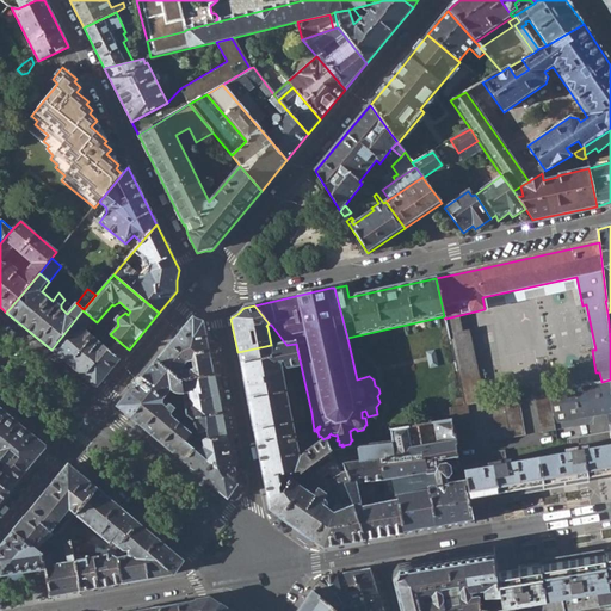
[(98,388),(129,350),(110,334),(109,334),(103,341),(112,349),(110,352),(86,332),(91,325),(96,328),(98,325),(97,322),(82,310),(51,350),(94,388),(98,388)]
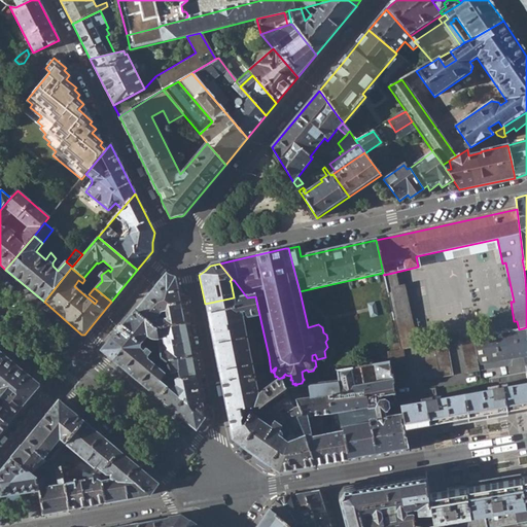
[(169,276),(168,275),(167,274),(166,274),(133,312),(155,331),(184,325),(175,278),(174,278),(173,278),(171,277),(170,277),(169,276)]
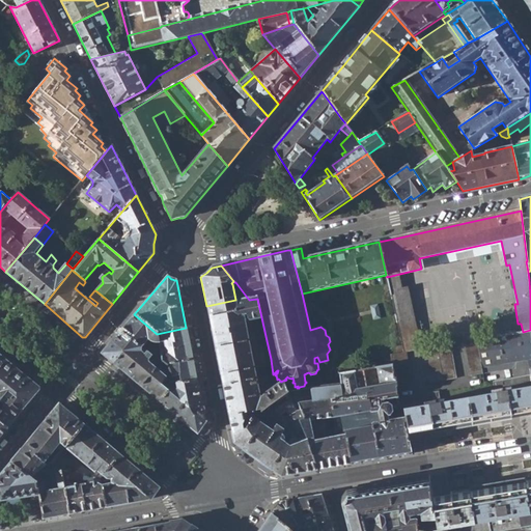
[(406,353),(417,350),(404,288),(390,291),(402,353),(406,353)]
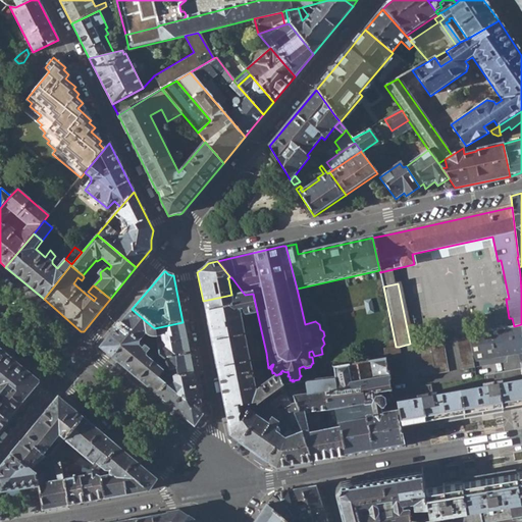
[(203,301),(227,422),(239,419),(250,411),(249,405),(258,403),(260,403),(283,387),(282,384),(278,376),(274,376),(260,386),(255,390),(239,308),(241,308),(243,312),(245,314),(251,312),(256,331),(261,330),(253,294),(245,295),(241,290),(239,294),(233,295),(231,297),(231,295),(203,301)]
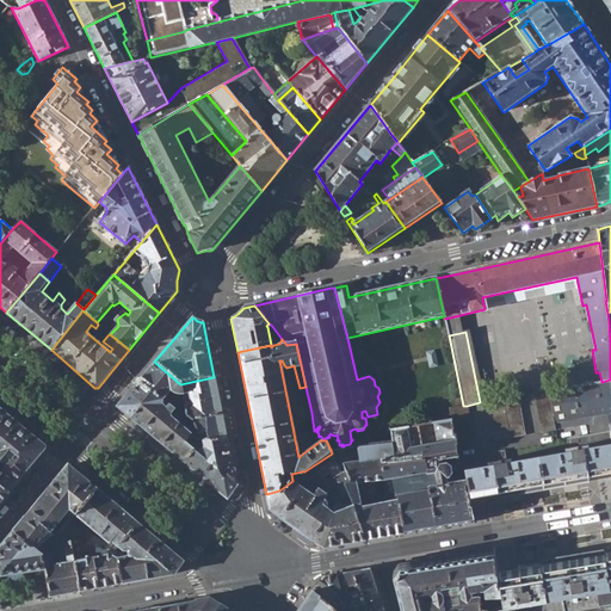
[(117,407),(184,463),(193,451),(187,446),(197,436),(192,423),(185,418),(184,407),(172,409),(168,412),(159,405),(159,399),(167,389),(172,394),(183,396),(180,384),(154,362),(117,407)]
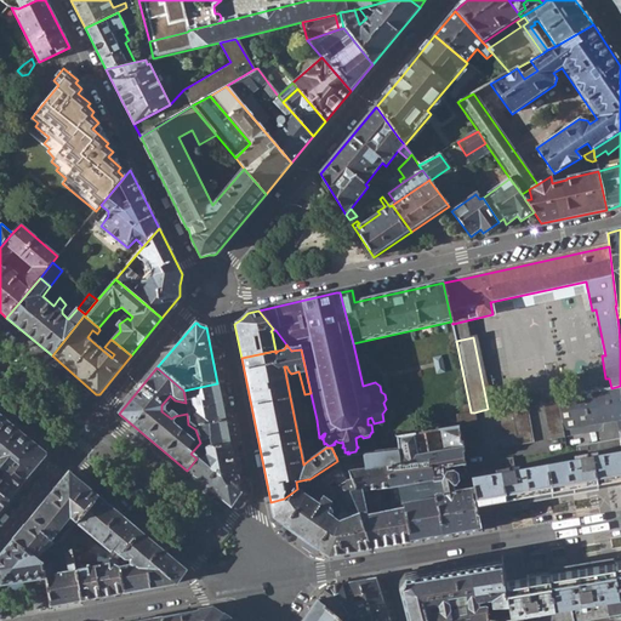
[(229,445),(217,383),(183,391),(186,403),(191,402),(193,412),(187,414),(188,425),(195,429),(200,443),(210,442),(212,449),(229,445)]
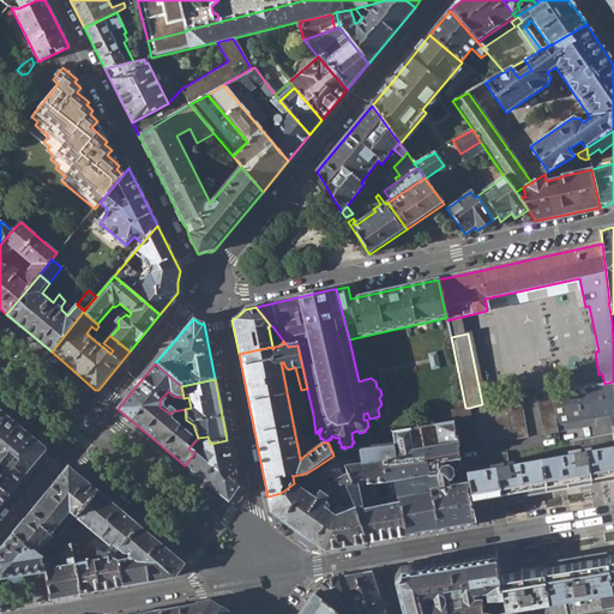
[(613,381),(605,384),(551,393),(557,425),(591,419),(593,426),(613,422),(613,381)]
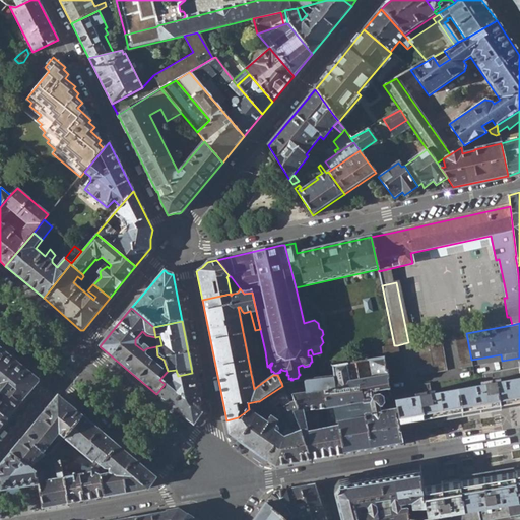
[(466,333),(454,335),(460,369),(472,367),(471,360),(466,333)]
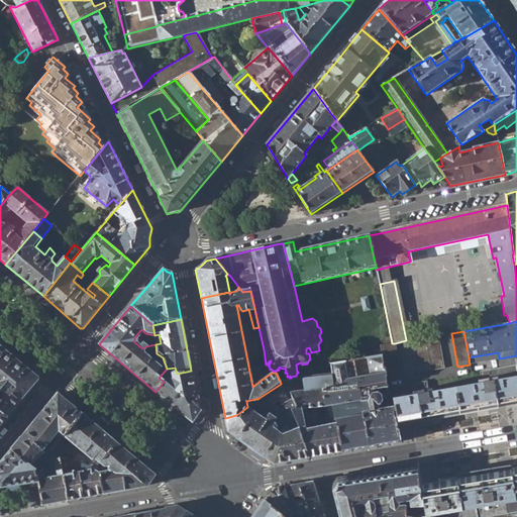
[(437,335),(425,337),(426,345),(428,353),(429,363),(431,371),(443,370),(437,335)]
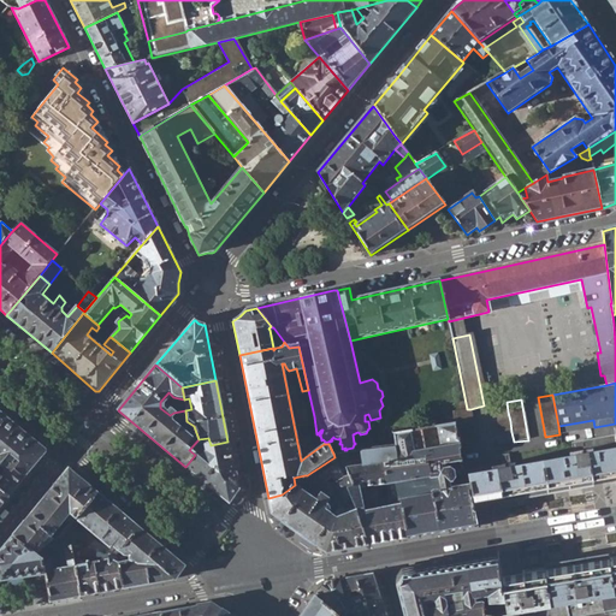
[(490,406),(492,415),(508,412),(507,402),(490,406)]
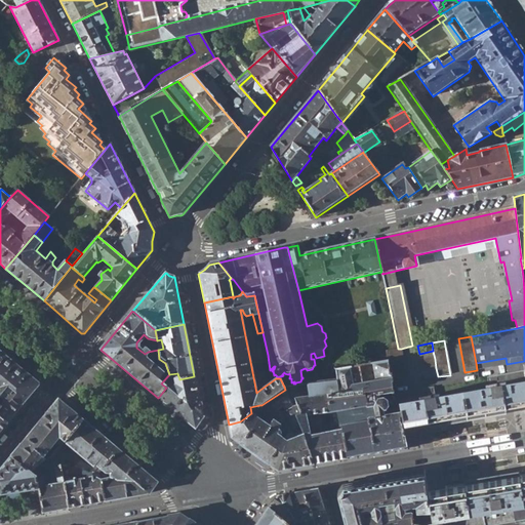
[(388,361),(391,385),(406,382),(401,349),(398,349),(386,351),(388,361)]
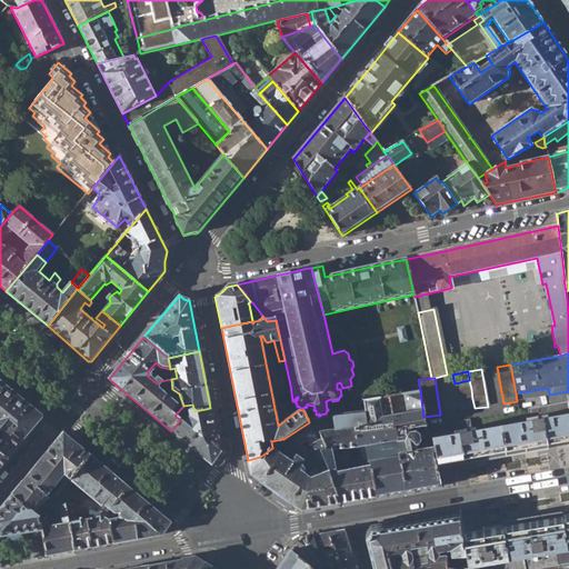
[(43,417),(0,380),(0,431),(2,429),(8,432),(3,439),(0,442),(0,450),(9,459),(43,417)]
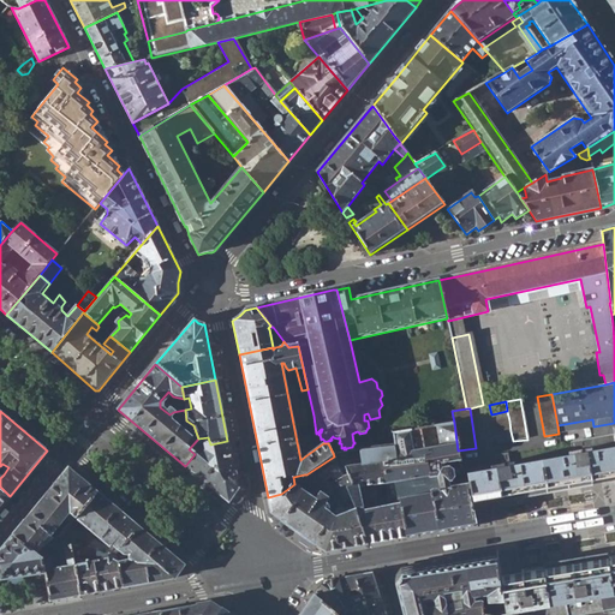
[(491,415),(493,424),(509,421),(507,411),(491,415)]
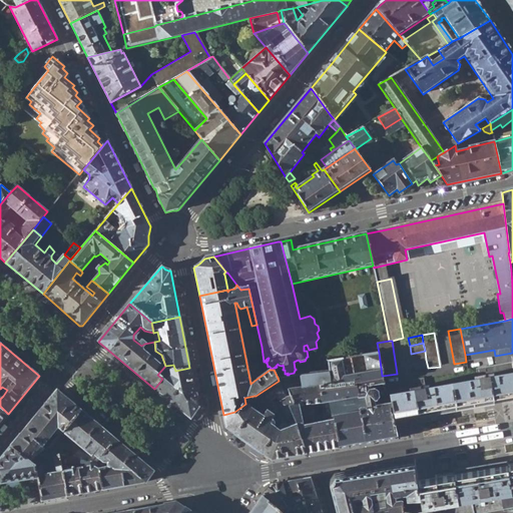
[(466,362),(493,357),(495,356),(494,350),(465,355),(466,362)]
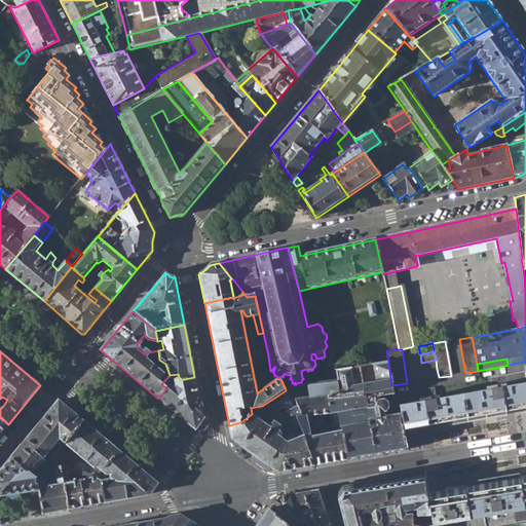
[(421,363),(422,371),(437,369),(436,360),(421,363)]
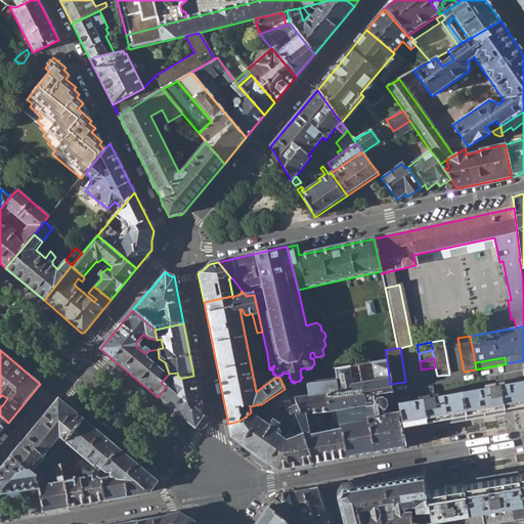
[(326,394),(330,411),(365,405),(366,408),(374,407),(376,417),(367,418),(367,421),(342,425),(343,429),(348,457),(404,447),(400,428),(398,412),(397,413),(397,412),(385,415),(384,410),(386,410),(389,406),(388,399),(387,399),(383,397),(380,397),(380,395),(384,394),(390,394),(391,394),(390,384),(387,360),(372,362),(375,380),(351,384),(348,366),(334,368),(335,379),(338,393),(326,394)]
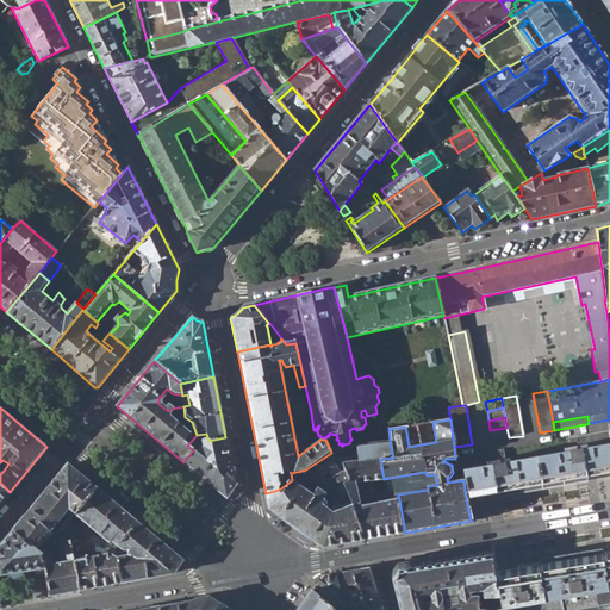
[(609,433),(608,427),(609,425),(609,419),(589,423),(591,435),(609,433)]
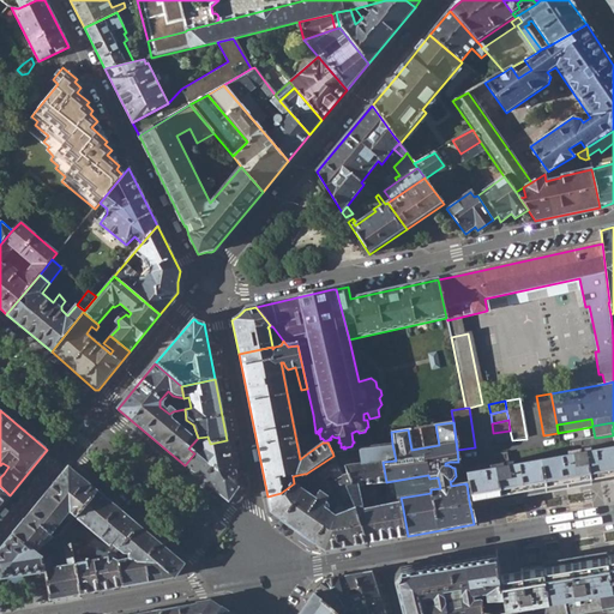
[(408,429),(411,450),(439,445),(435,425),(408,429)]
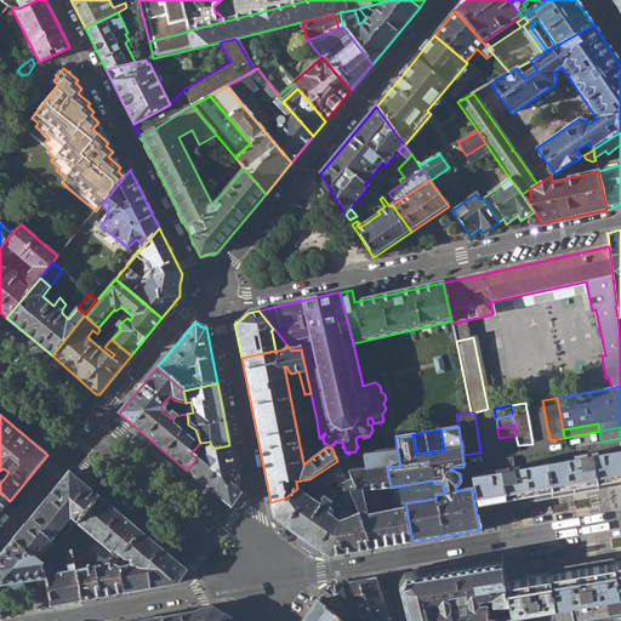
[(501,449),(518,445),(516,436),(499,438),(501,449)]
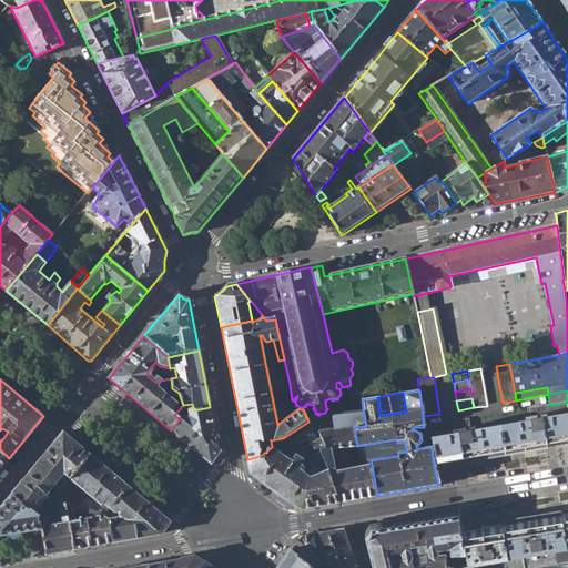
[(504,453),(567,440),(567,409),(567,403),(550,405),(548,406),(527,409),(529,421),(499,426),(504,453)]
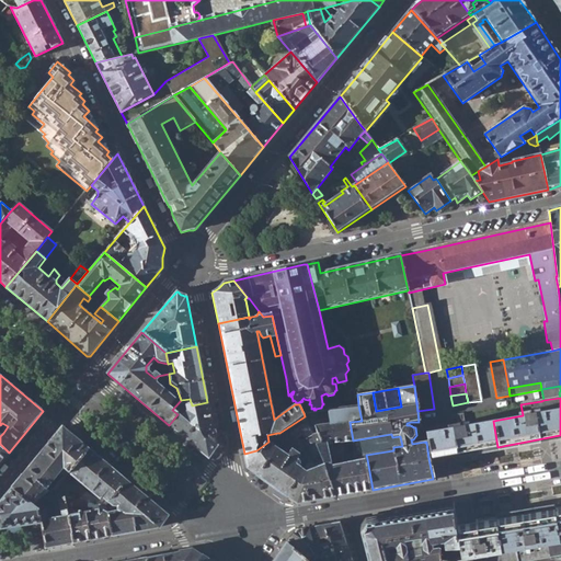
[(216,446),(207,402),(192,405),(184,407),(186,411),(182,418),(178,414),(169,425),(208,458),(216,446)]
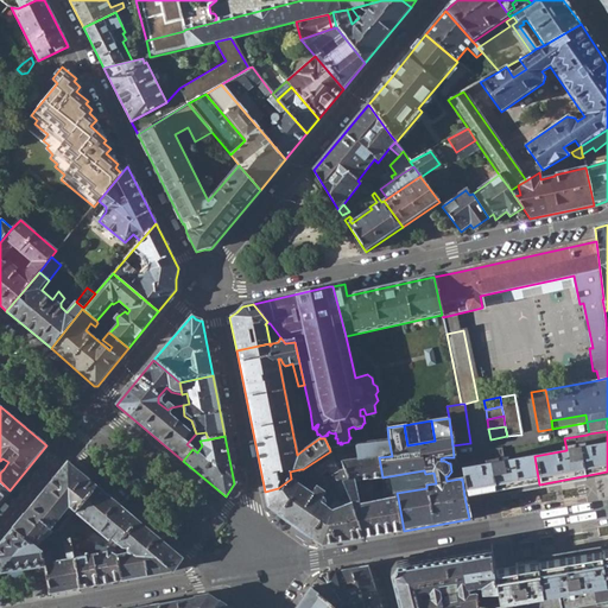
[(329,448),(330,451),(336,467),(342,464),(342,462),(379,457),(392,456),(388,439),(355,443),(355,444),(329,448)]
